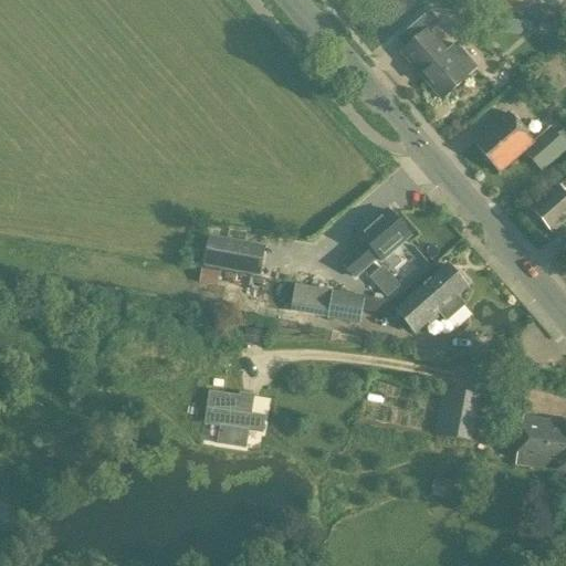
[(441,101),(470,77),(478,70),(456,43),(446,53),(429,33),(440,24),(429,12),(408,30),(418,40),(401,54),(441,101)]
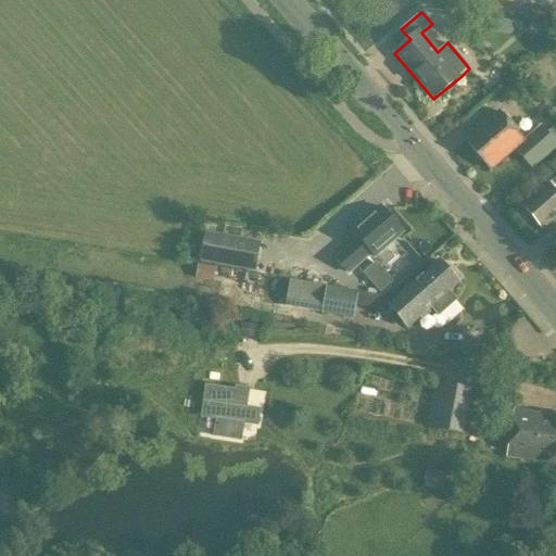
[(491,171),(515,150),(531,169),(555,148),(555,142),(555,143),(555,142),(555,127),(555,126),(547,133),(541,124),(522,140),(498,113),(465,142),(491,171)]
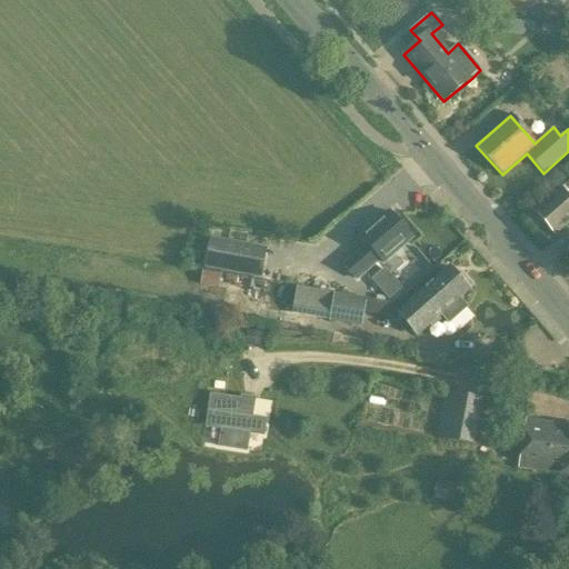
[(568,183),(535,212),(553,236),(568,222),(568,183)]
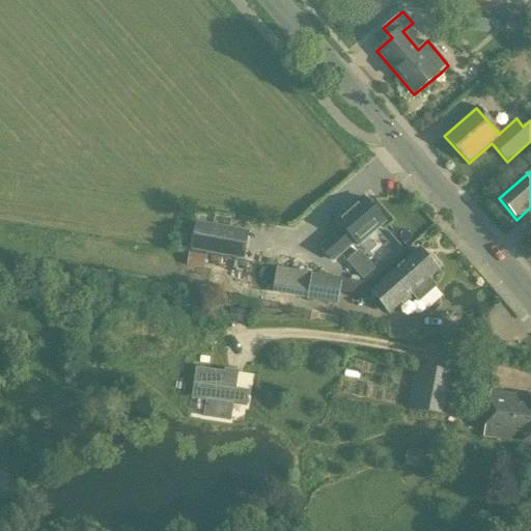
[(382,225),(385,222),(364,198),(337,221),(342,228),(322,247),(333,260),(355,241),(358,245),(382,225)]
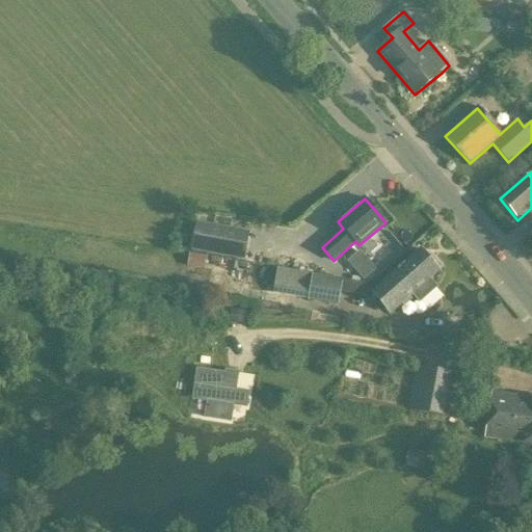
[(190,251),(244,261),(250,232),(196,222),(190,251)]
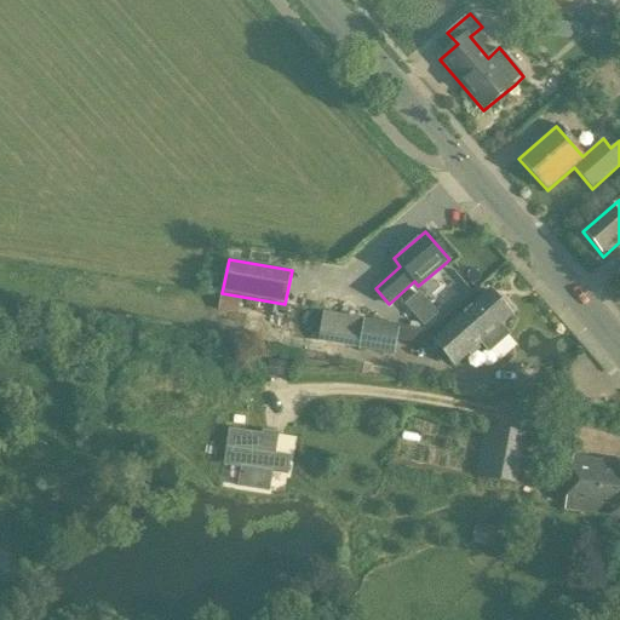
[(510,336),(500,325),(511,315),(509,313),(511,310),(501,299),(499,300),(491,291),(460,317),(461,320),(440,337),(437,334),(431,340),(454,367),(480,344),(489,354),(510,336)]
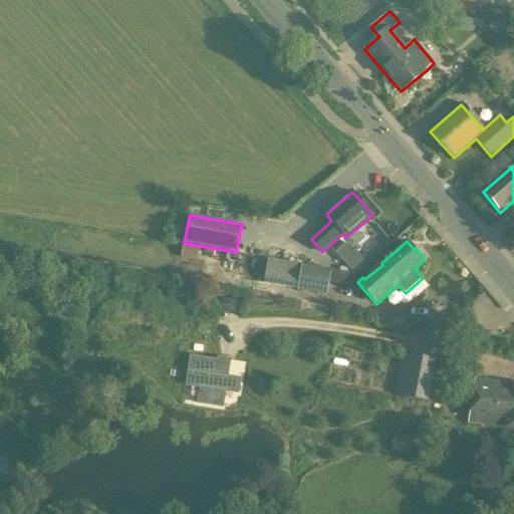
[(353,271),(366,260),(351,242),(338,252),(353,271)]
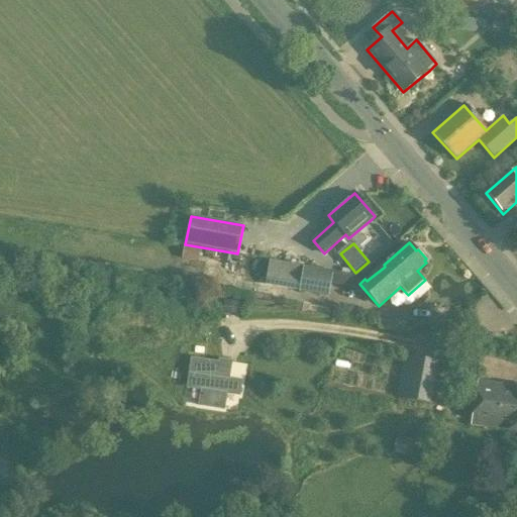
[(355,278),(354,276),(282,263),(278,287),(328,296),(330,284),(356,289),(356,284),(357,281),(355,278)]
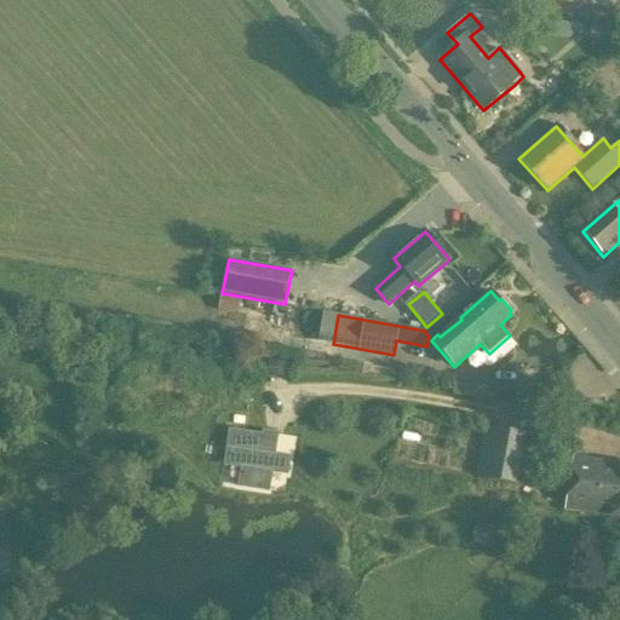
[(268,365),(267,375),(286,379),(287,367),(288,363),(268,360),(268,365)]
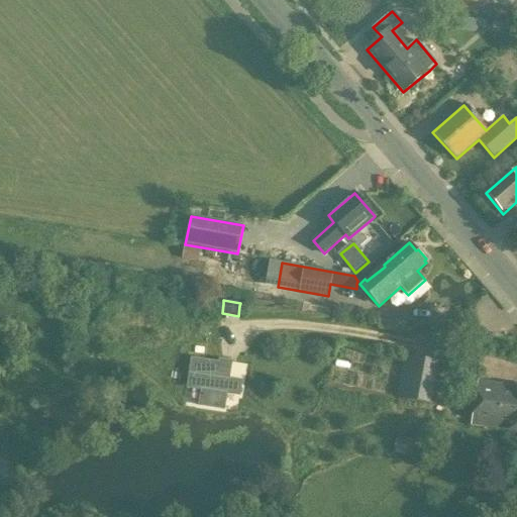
[(429,404),(437,362),(406,355),(398,398),(429,404)]
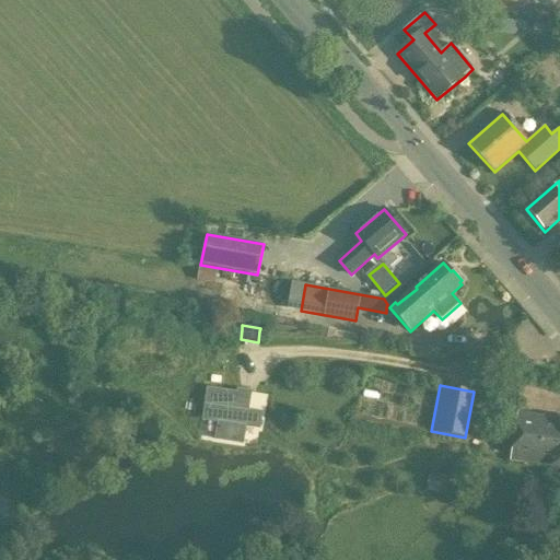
[(208,392),(203,420),(218,422),(216,440),(241,444),(244,427),(257,429),(259,415),(246,412),(248,397),(236,396),(208,392)]
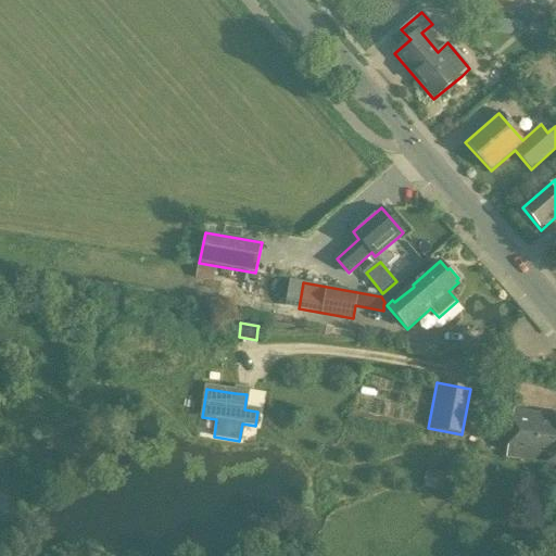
[(555,464),(555,415),(553,415),(553,416),(514,409),(507,456),(547,463),(555,464)]
